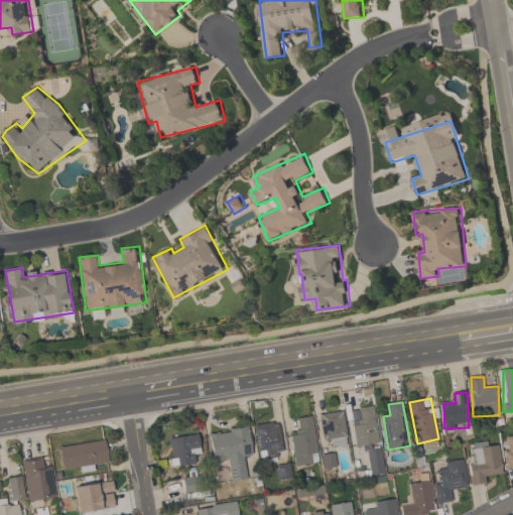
[(357,446),(354,409),(378,407),(384,473),(371,475),(369,445),(357,446)]
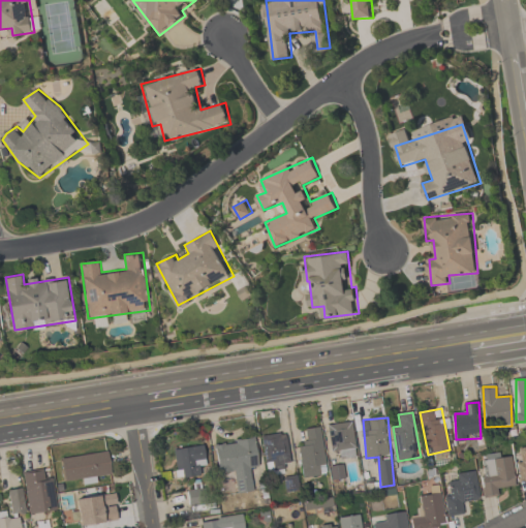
[(356,457),(332,457),(332,422),(356,422),(356,457)]
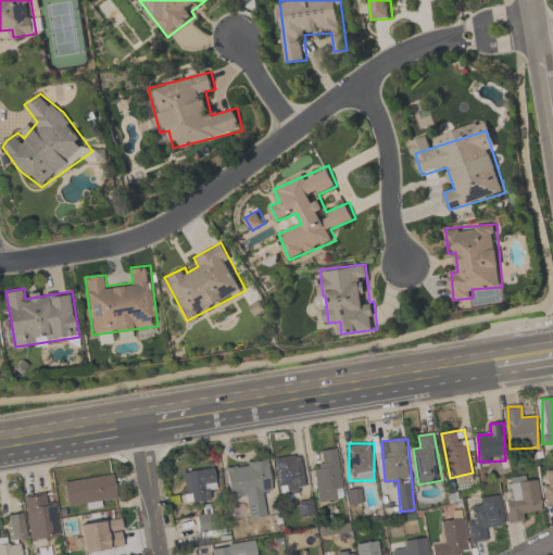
[(324,462),(323,450),(340,449),(344,497),(321,501),(316,463),(324,462)]
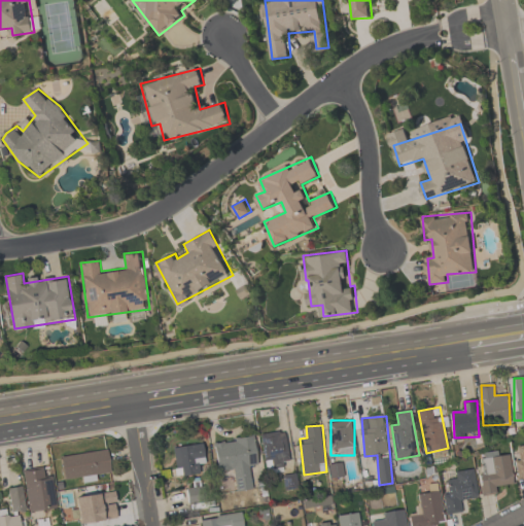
[(264,432),(287,430),(291,467),(268,470),(264,432)]
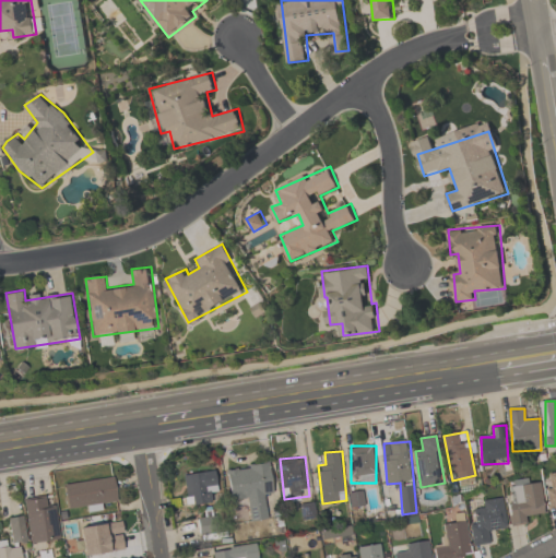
[(275,493),(268,494),(270,519),(252,521),(249,498),(234,499),(229,467),(272,463),(275,493)]
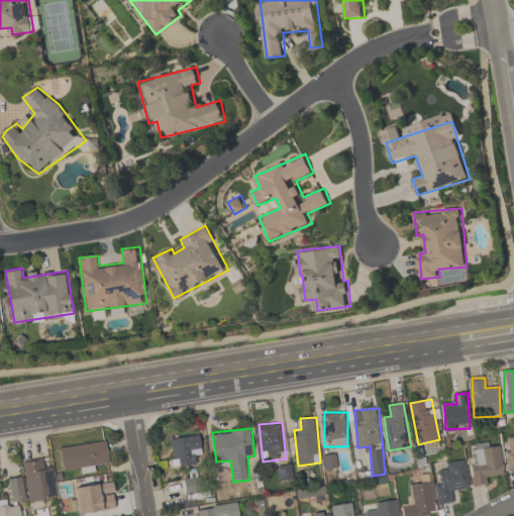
[(198,465),(176,466),(174,437),(201,435),(203,454),(197,455),(198,465)]
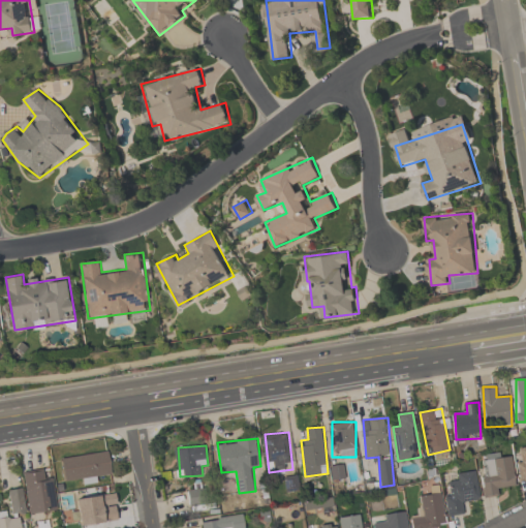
[(114,474),(67,483),(63,459),(110,452),(114,474)]
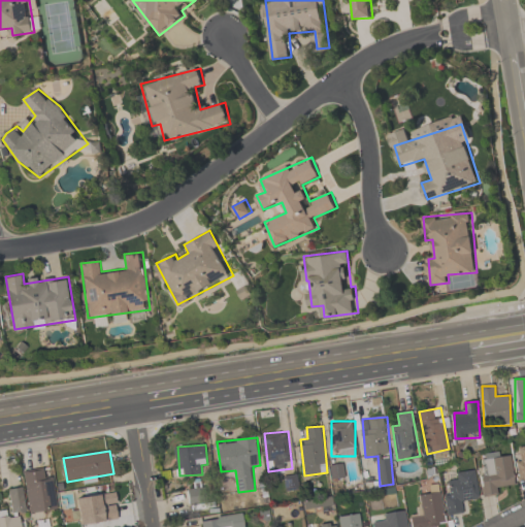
[(514,457),(514,485),(500,485),(499,495),(484,495),(484,456),(514,457)]
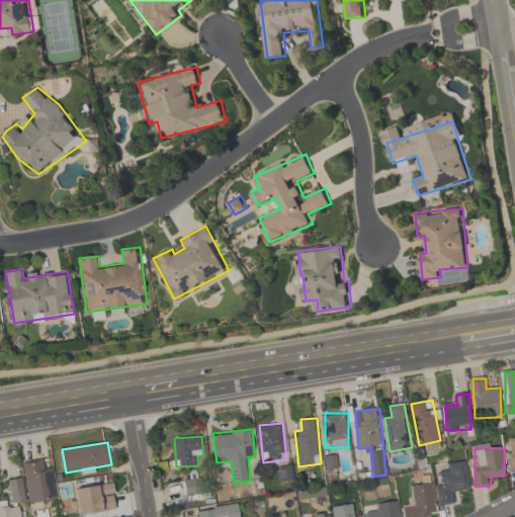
[(341,467),(329,470),(325,456),(337,453),(341,467)]
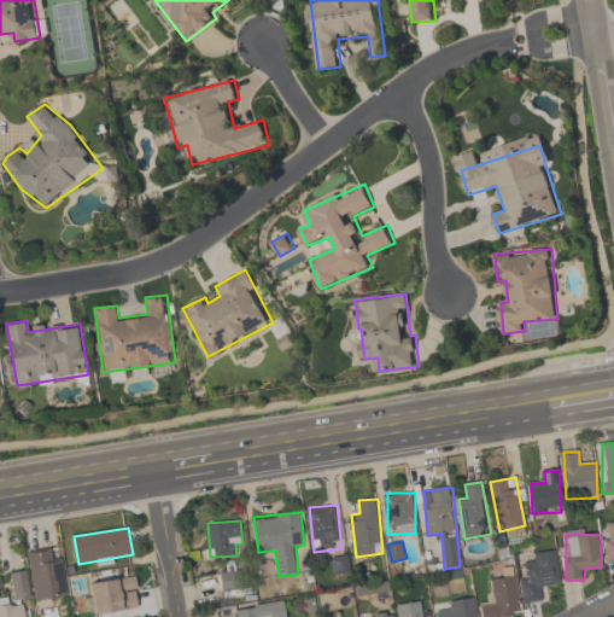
[(35,601),(30,552),(53,549),(54,560),(64,559),(68,598),(35,601)]
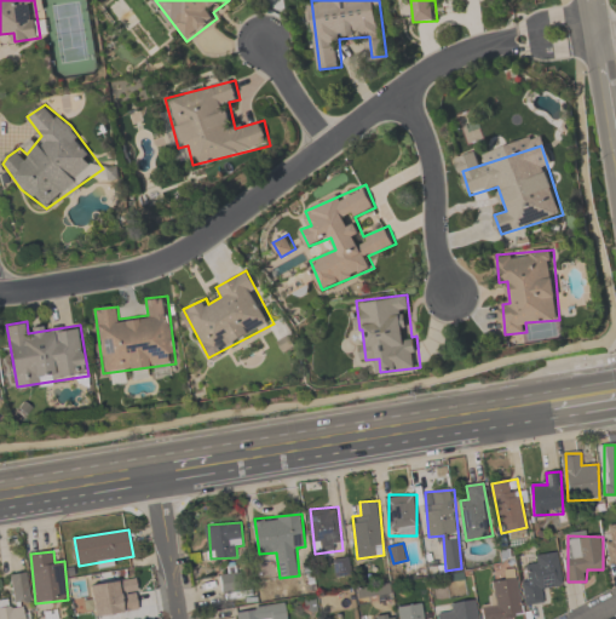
[(564,586),(545,588),(547,602),(527,605),(523,572),(534,571),(533,555),(559,551),(564,586)]
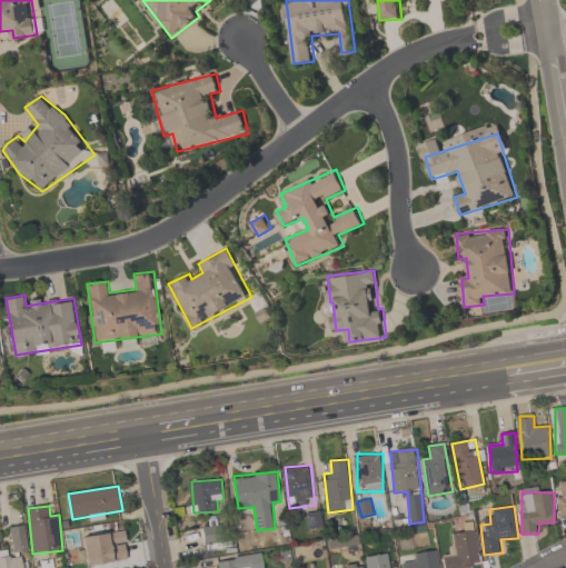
[(13,554),(11,527),(27,526),(29,552),(13,554)]
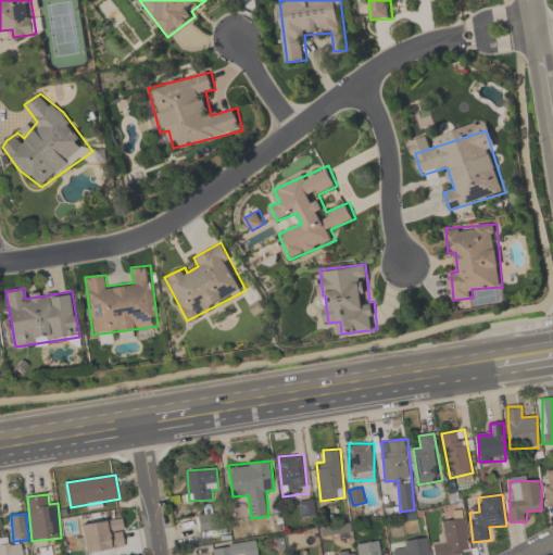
[(212,516),(212,529),(201,529),(201,516),(212,516)]
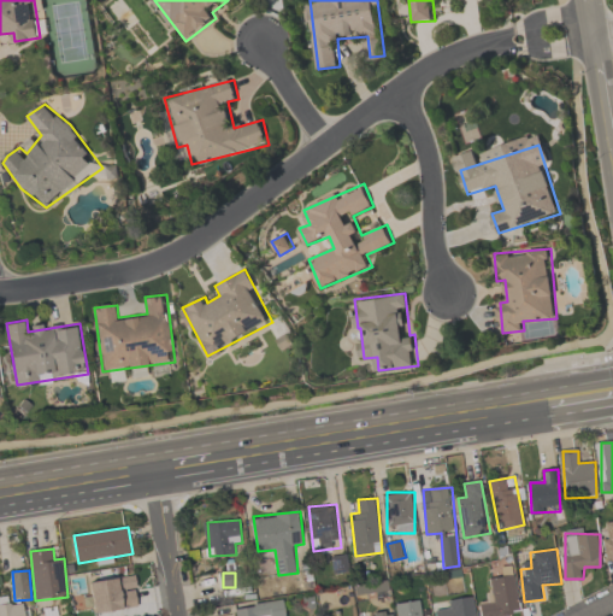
[(482,615),(482,603),(494,602),(491,578),(516,575),(520,615),(507,615),(482,615)]
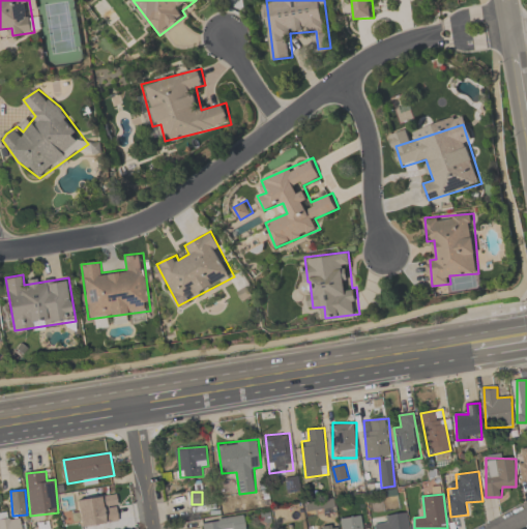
[(376,528),(376,523),(385,522),(384,515),(408,512),(409,528),(376,528)]
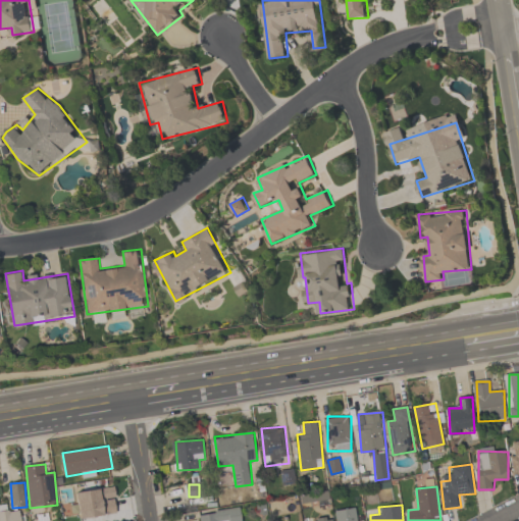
[(338,520),(336,510),(357,507),(358,520),(338,520)]
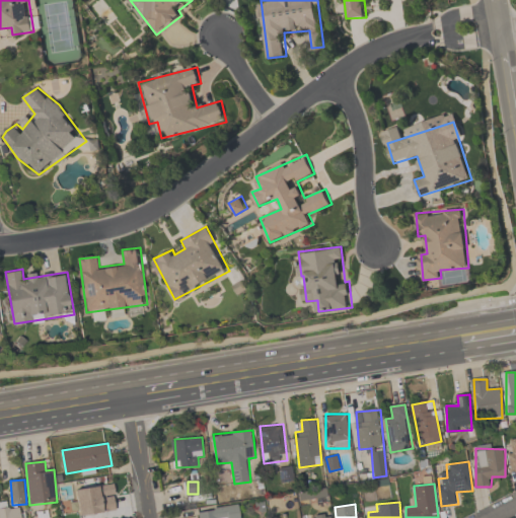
[(201,517),(200,510),(239,505),(241,517),(201,517)]
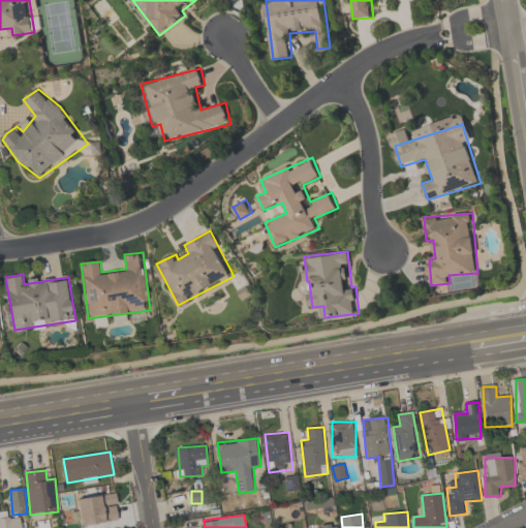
[(20,519),(21,527),(2,527),(1,522),(20,519)]
